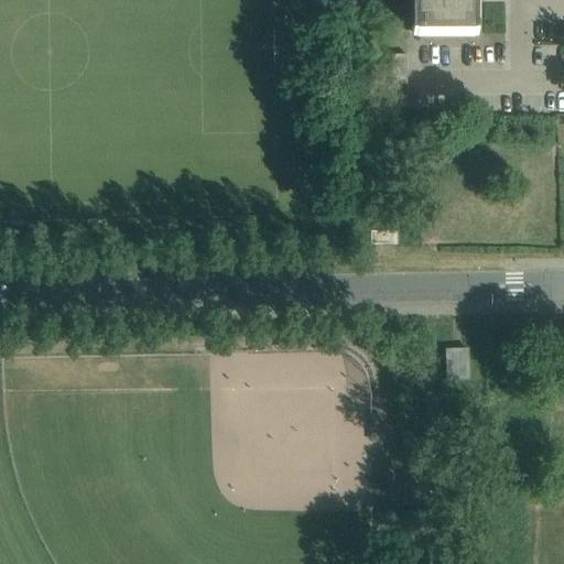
[(473,0),(418,0),(418,39),(474,39),(473,0)]
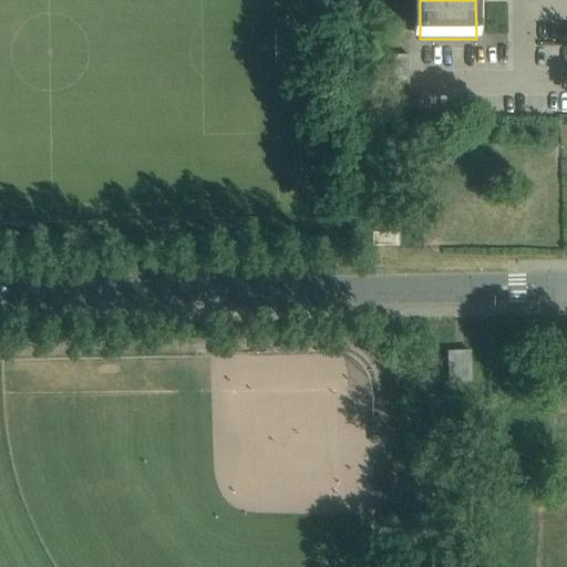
[(373,234),(373,246),(399,246),(399,234),(373,234)]
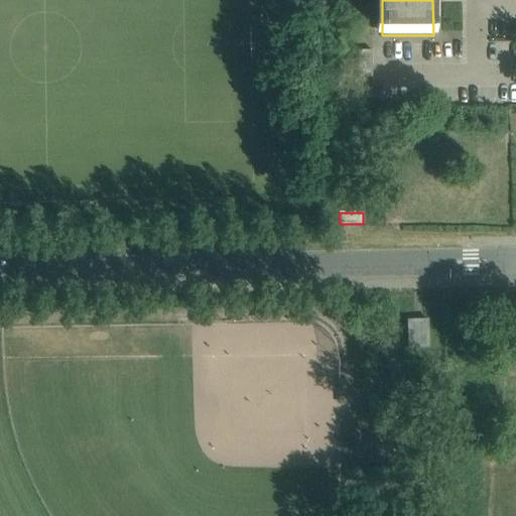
[(428,347),(427,320),(408,320),(409,348),(428,347)]
